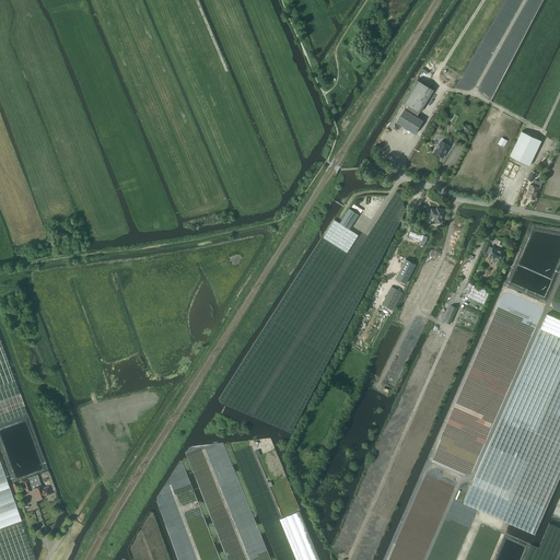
[(396,123),(415,135),(423,120),(417,116),(419,112),(420,113),(433,90),(417,80),(403,102),(408,105),(405,109),(405,108),(396,123)]
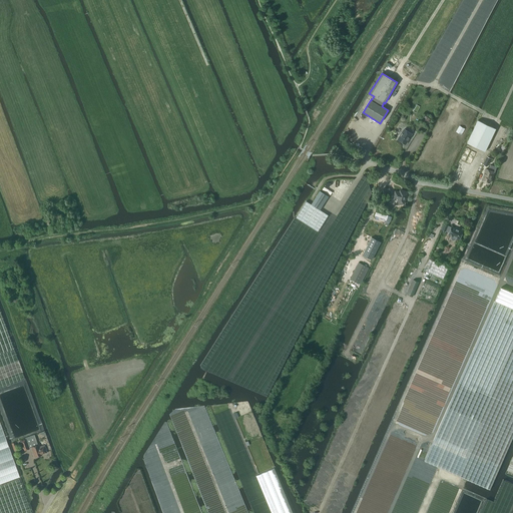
[(467,142),(485,151),(496,128),(478,120),(467,142)]
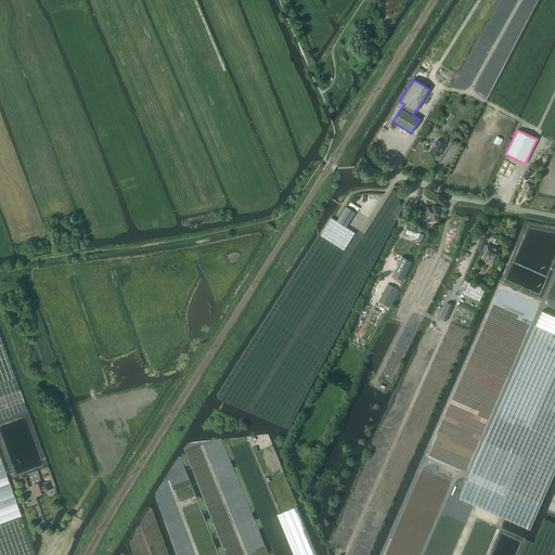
[(431,149),(430,150),(430,151),(430,152),(433,153),(434,153),(439,156),(446,145),(437,140),(433,147),(431,149)]
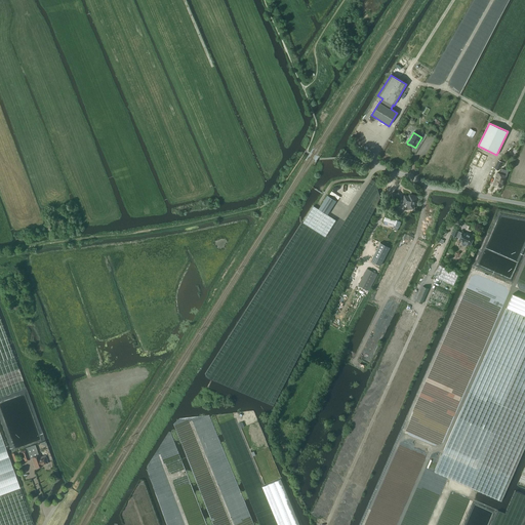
[(498,160),(494,168),(498,170),(502,162),(498,160)]
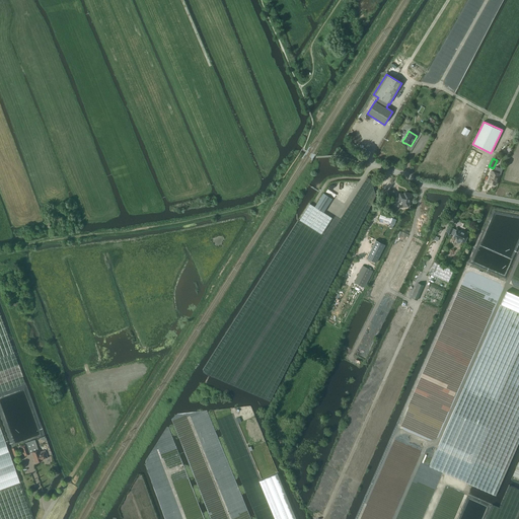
[(491,177),(489,182),(490,183),(491,184),(493,184),(494,184),(496,184),(499,173),(500,173),(502,169),(496,167),(494,171),(492,170),(490,176),(491,177)]
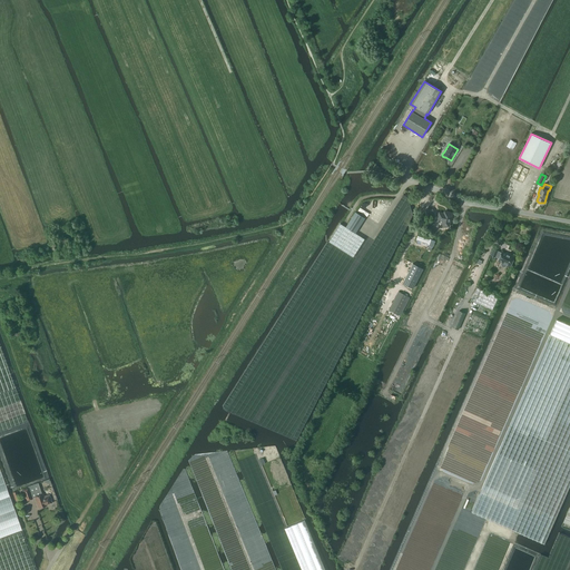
[(435,208),(425,210),(428,217),(438,215),(435,208)]
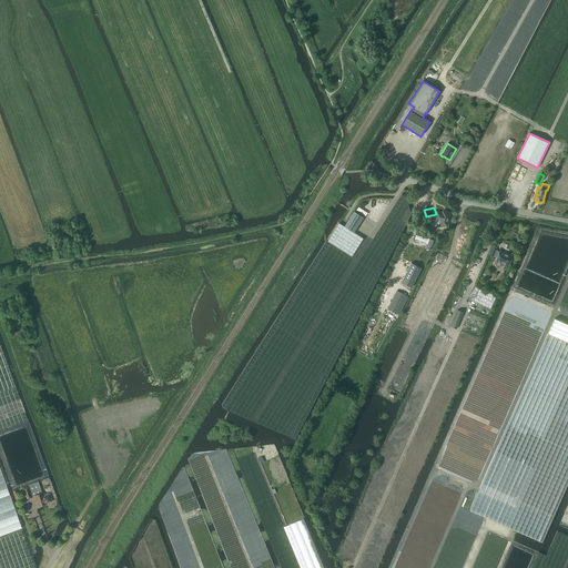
[(327,241),(352,256),(363,239),(354,232),(364,217),(354,211),(345,226),(340,223),(327,241)]
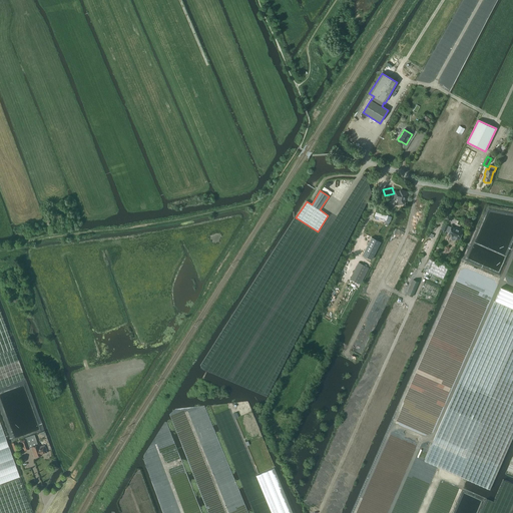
[(395,191),(394,197),(398,198),(397,202),(404,204),(407,191),(403,190),(401,190),(400,190),(400,192),(395,191)]
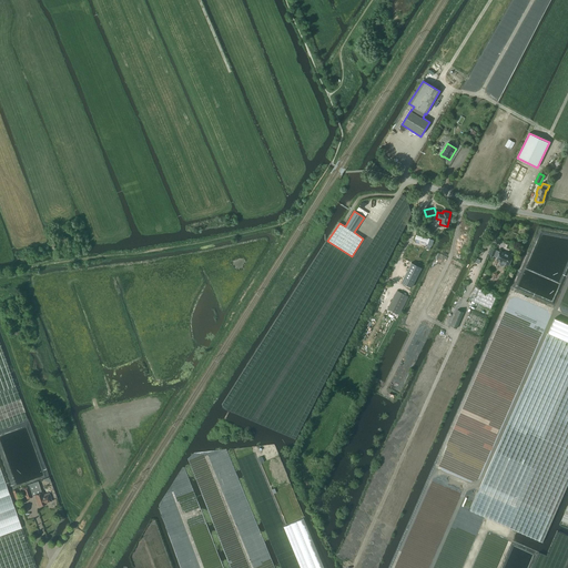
[(416,235),(415,239),(416,240),(428,243),(427,245),(430,246),(433,240),(428,239),(416,235)]
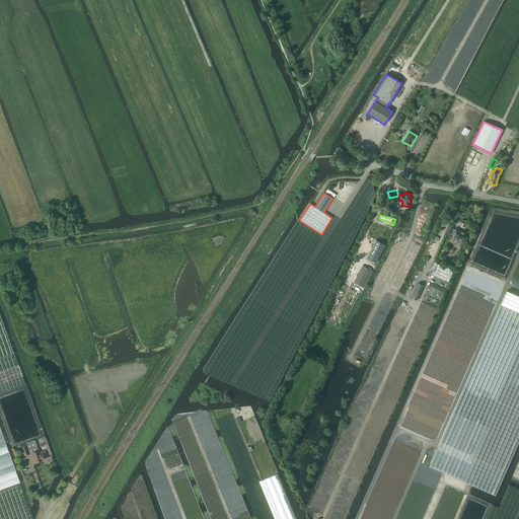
[(453,237),(457,238),(456,240),(457,242),(459,243),(461,242),(461,240),(464,242),(468,234),(463,232),(457,230),(453,237)]
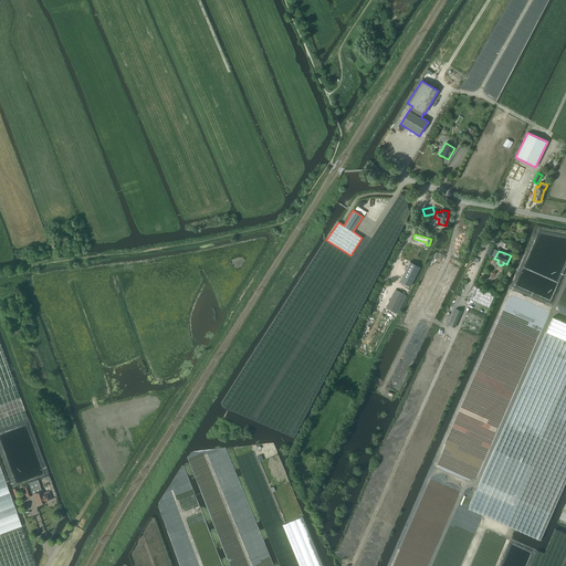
[(410,262),(400,281),(410,286),(420,266),(410,262)]
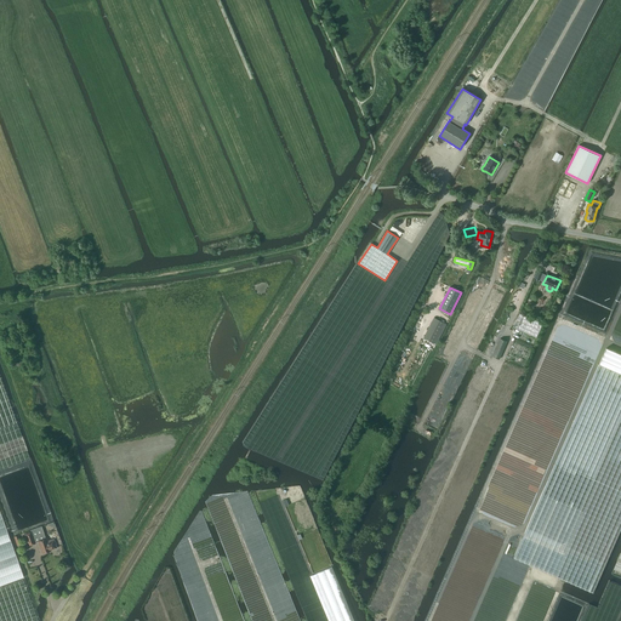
[(519,313),(513,328),(536,337),(542,324),(519,313)]
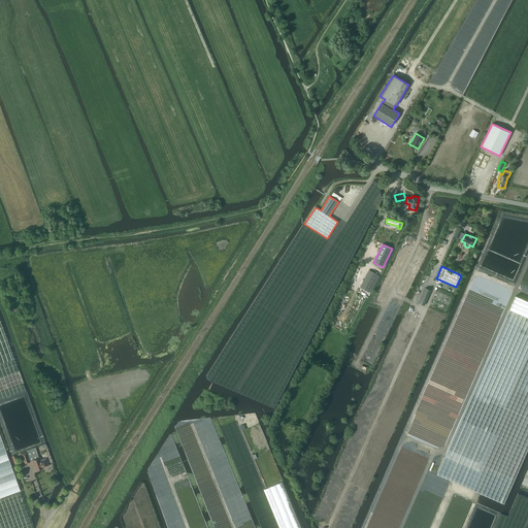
[(370,271),(361,288),(369,291),(377,274),(370,271)]
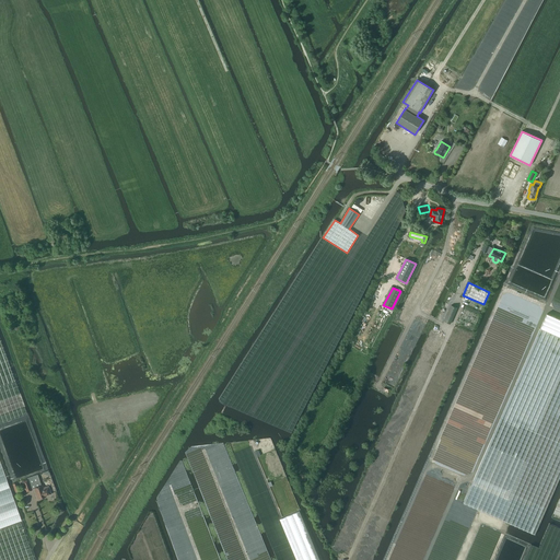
[(450,324),(457,307),(451,305),(444,322),(450,324)]
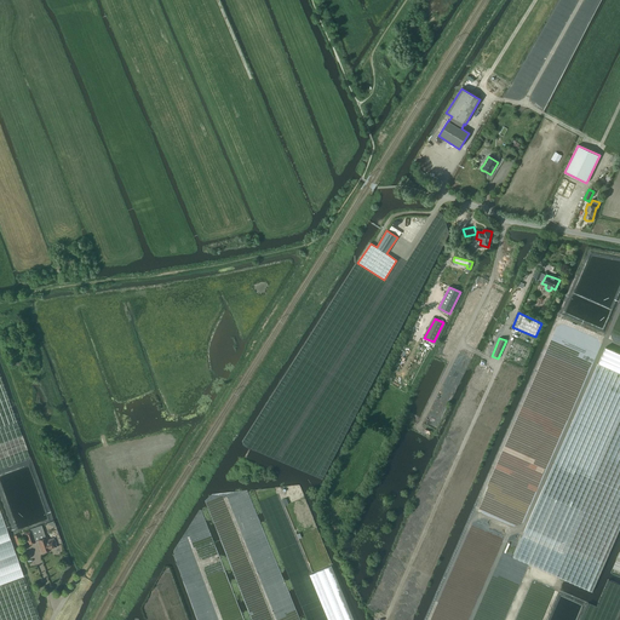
[(619,354),(606,348),(598,365),(597,363),(512,557),(592,591),(619,527),(619,354)]
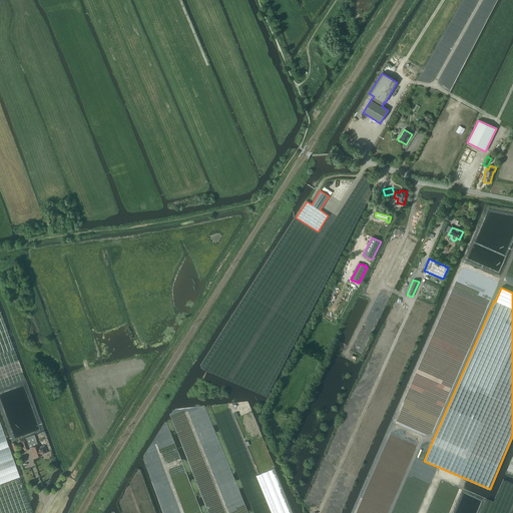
[(0,483),(19,477),(6,439),(2,428),(0,423),(0,483)]
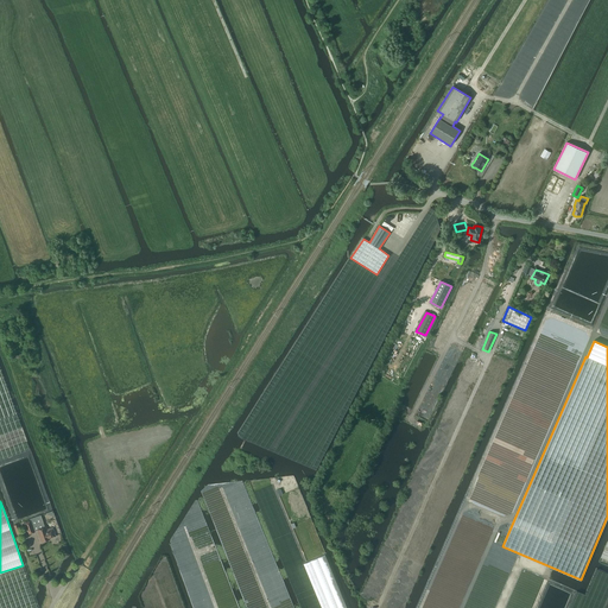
[(24,523),(27,533),(35,531),(35,532),(37,531),(40,542),(49,539),(49,538),(54,536),(51,529),(46,531),(44,527),(45,527),(40,515),(30,519),(30,520),(24,523)]
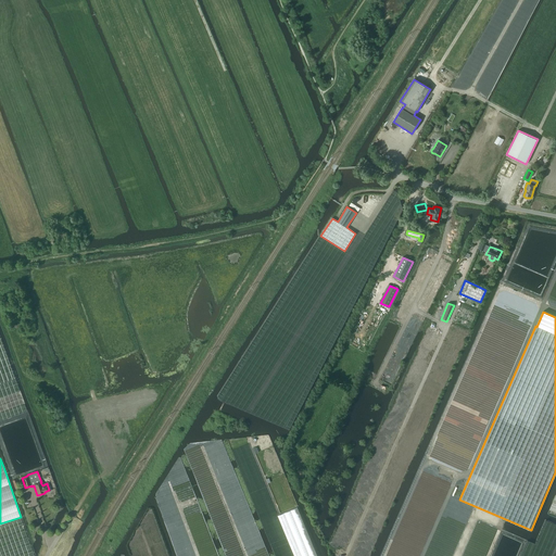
[(188,481),(188,480),(187,479),(187,477),(186,476),(185,474),(182,472),(181,471),(179,471),(178,471),(176,471),(175,471),(173,472),(172,474),(171,476),(169,477),(168,479),(168,480),(168,482),(169,484),(171,487),(172,488),(173,489),(174,489),(176,490),(178,490),(179,490),(181,489),(184,489),(185,488),(186,487),(187,484),(187,482),(188,481)]
